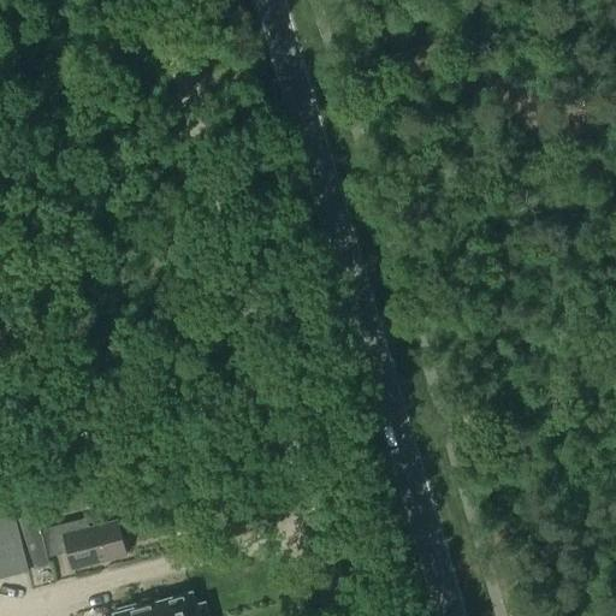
[(25,485),(7,490),(10,496),(28,568),(48,563),(28,486),(25,485)]
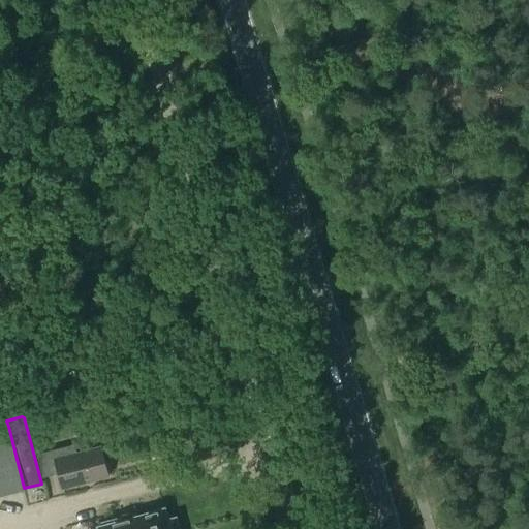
[(0,496),(25,490),(24,488),(8,426),(7,426),(0,427),(0,496)]
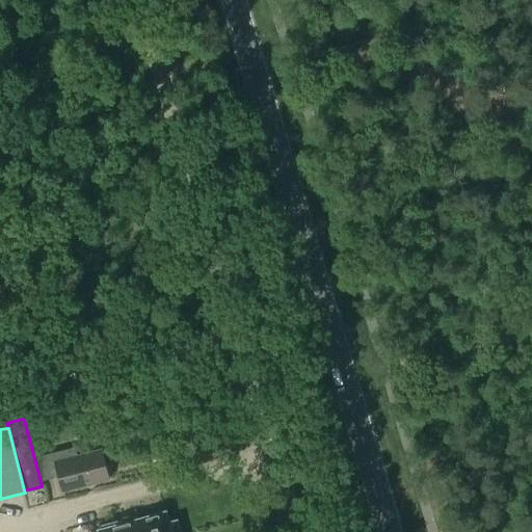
[(101,451),(101,449),(77,455),(75,447),(53,453),(62,491),(109,479),(106,470),(109,466),(110,460),(109,456),(106,453),(101,451)]
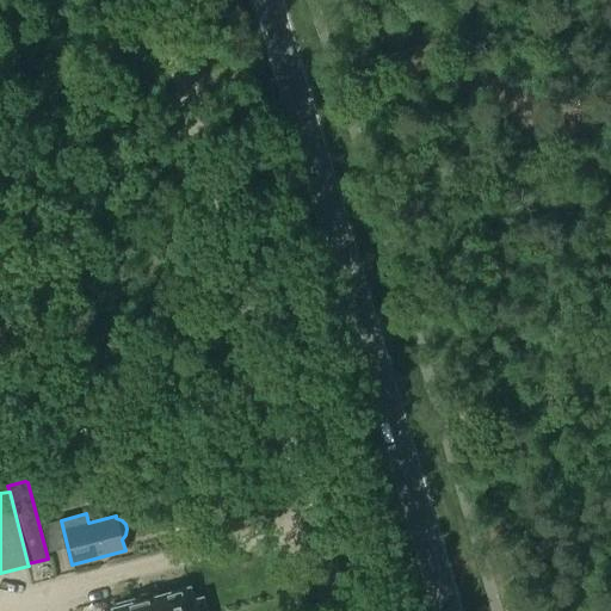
[(105,610),(197,610),(195,598),(185,602),(181,588),(134,602),(133,597),(109,604),(111,609),(106,610),(105,610)]
